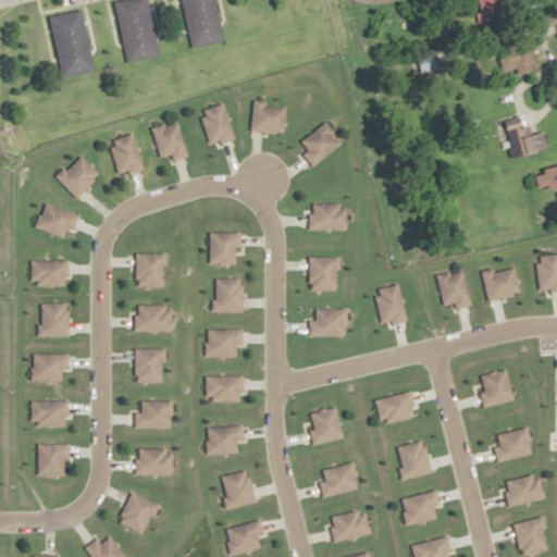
[(125,63),(159,56),(147,0),(120,0),(112,1),(125,63)]
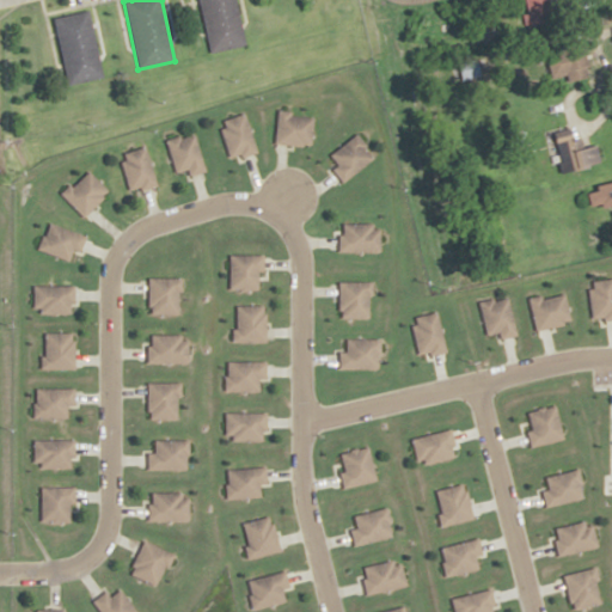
[(236,0),(197,0),(209,54),(246,46),(236,0)]
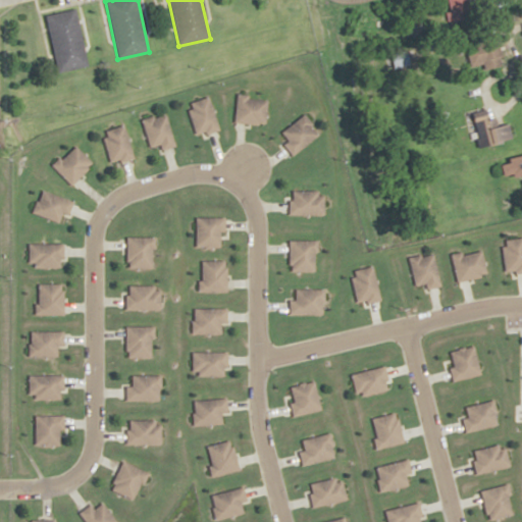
[(45,16),(57,73),(88,66),(75,9),(45,16)]
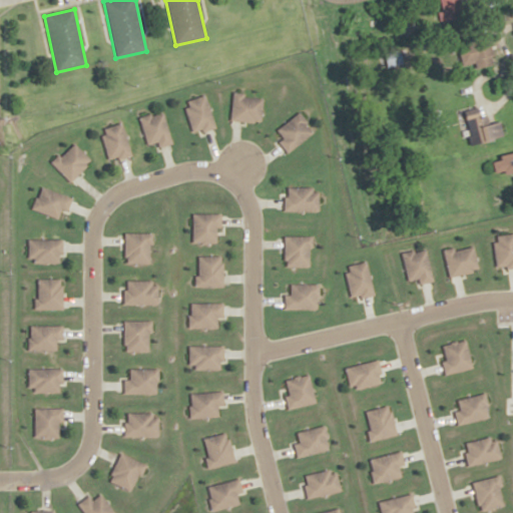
[(487,66),(485,42),(454,44),(456,68),(487,66)]
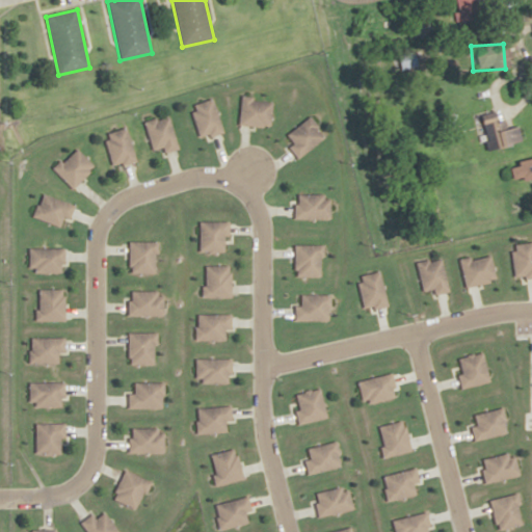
[(241,97),(238,125),(269,128),(272,100),(241,97)]
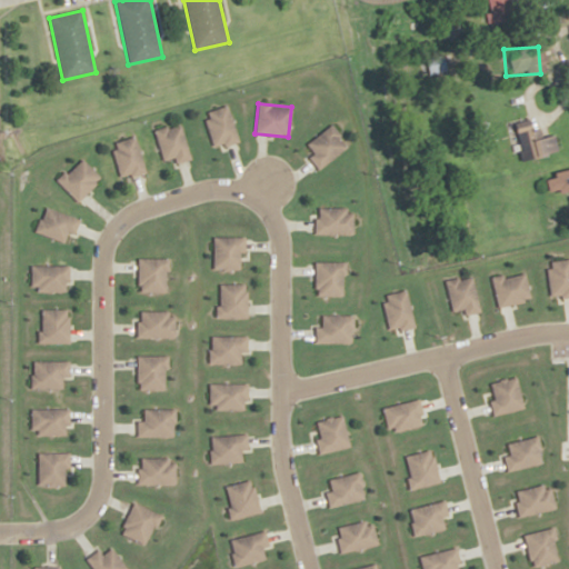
[(203,113),(215,149),(237,142),(226,107),(203,113)]
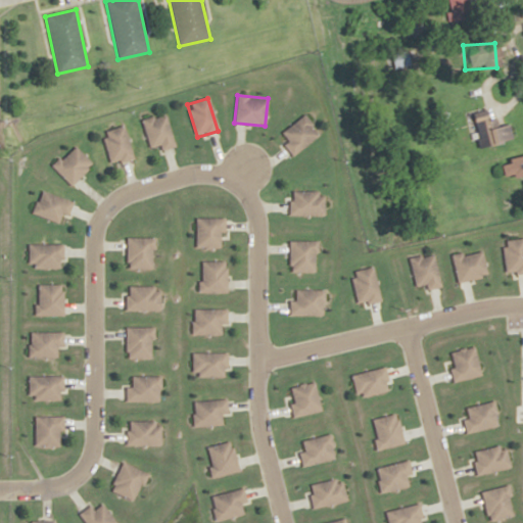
[(143,119),(152,152),(174,146),(164,112),(143,119)]
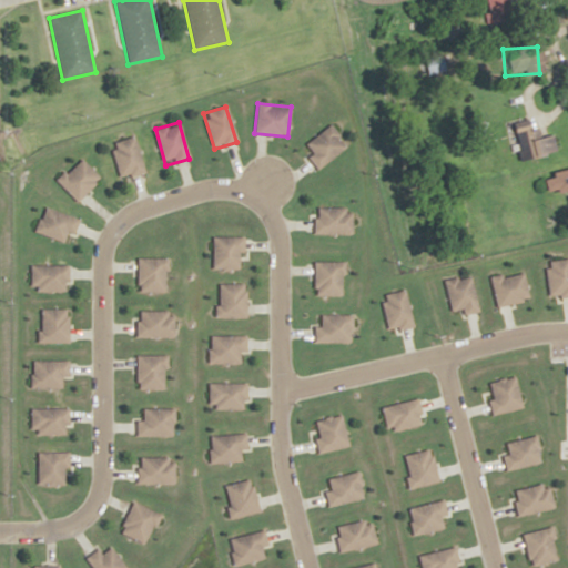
[(331,124),(302,149),(318,168),(347,144),(331,124)]
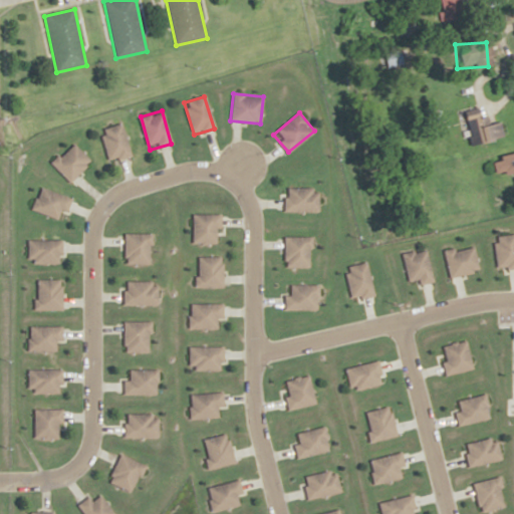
[(502,137),(497,121),(486,124),(483,115),(467,119),(475,145),(502,137)]
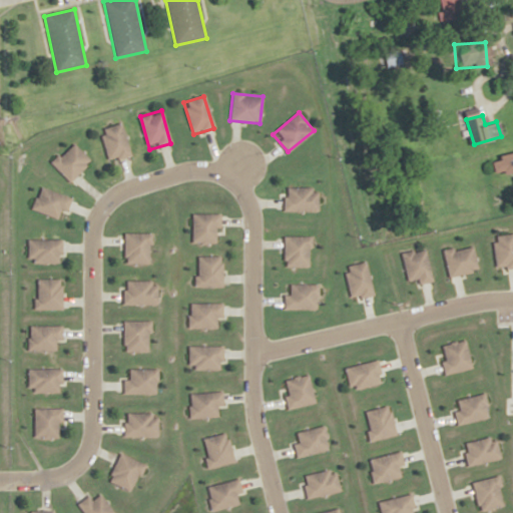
[(99,129),(108,163),(130,157),(121,123),(99,129)]
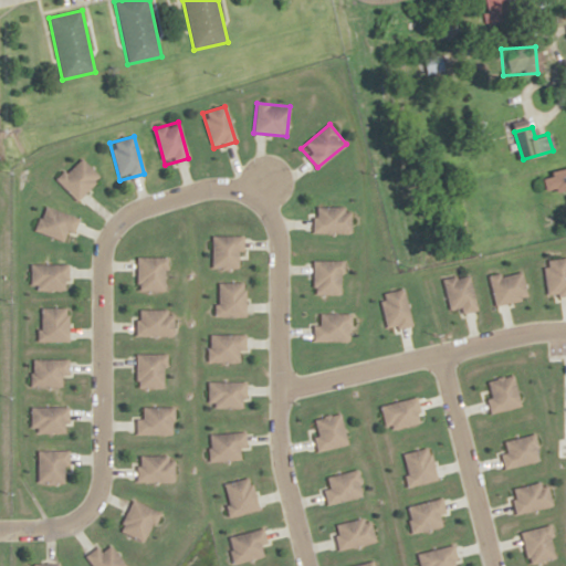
[(54,177),(75,201),(100,179),(79,155),(54,177)]
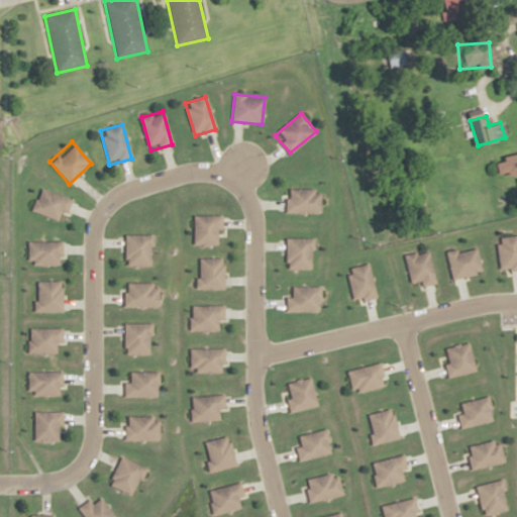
[(516,153),(489,160),(493,179),(514,175),(516,186),(516,153)]
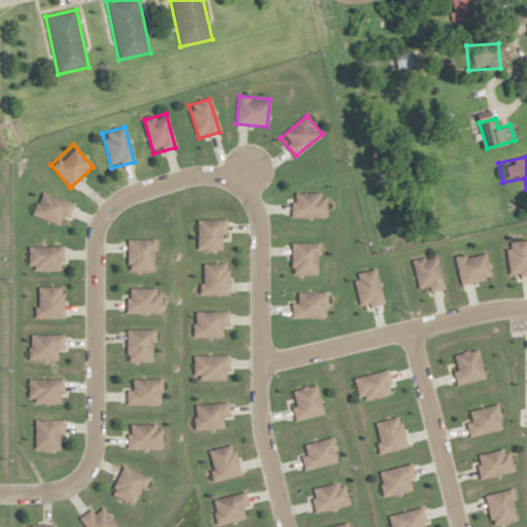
[(31,213),(66,225),(74,203),(39,190),(31,213)]
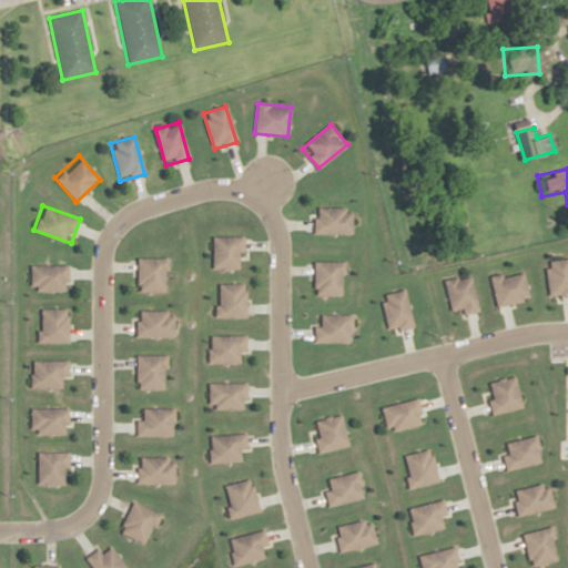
[(315,231),(315,210),(354,210),(354,232),(315,231)]
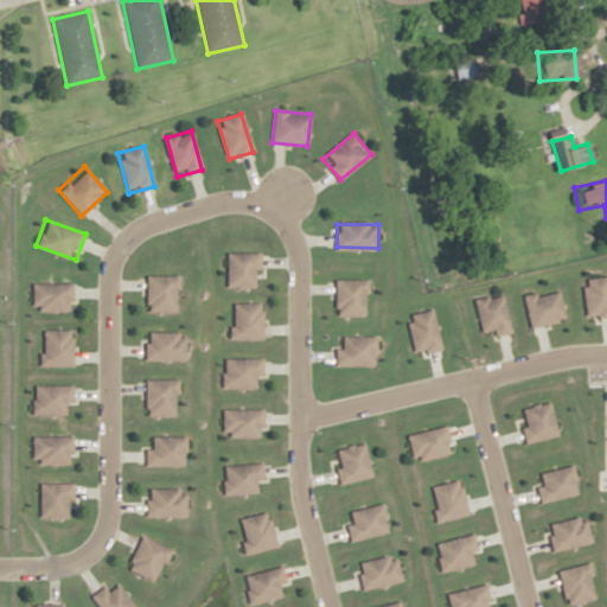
[(229,254),(229,286),(262,287),(262,254),(229,254)]
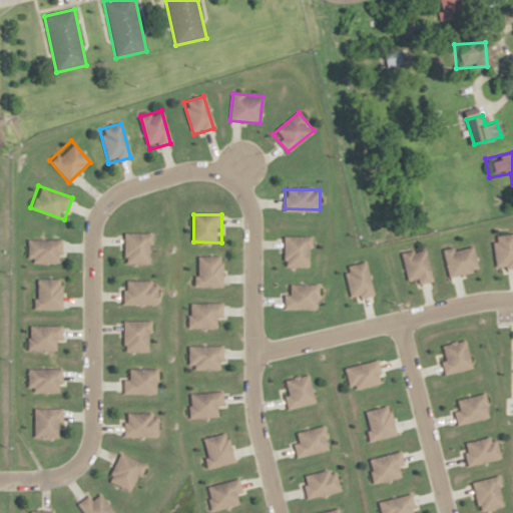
[(125,232),(124,263),(153,263),(153,233),(125,232)]
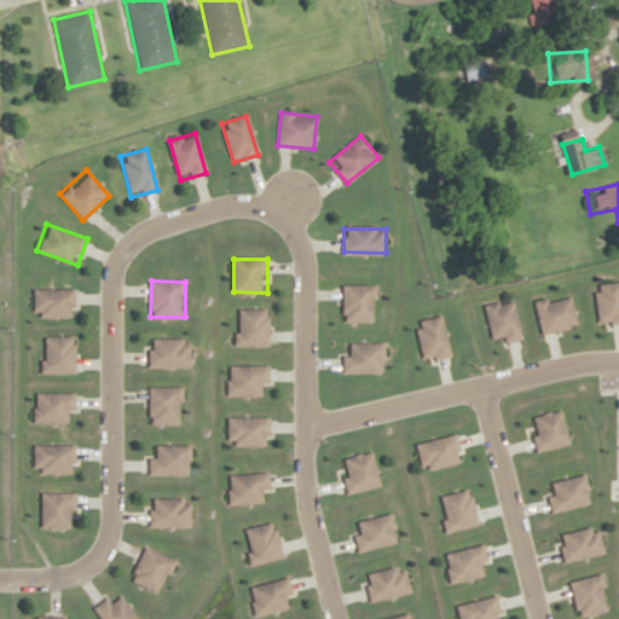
[(618,281),(594,285),(600,327),(618,323),(618,281)]
